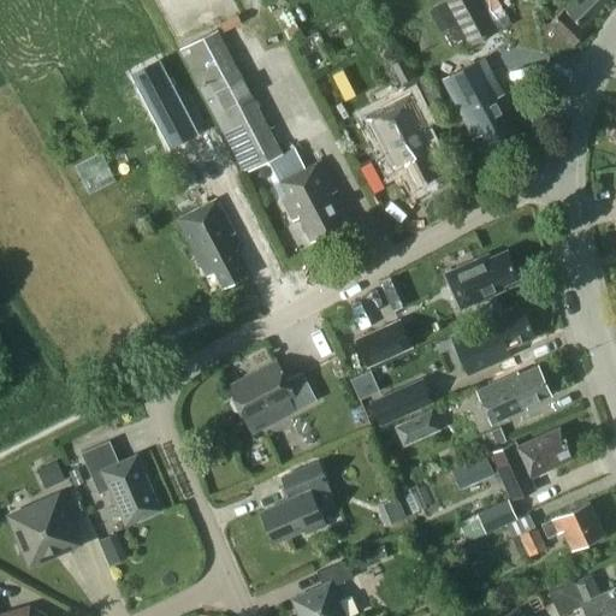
[(495,29),(478,0),(446,0),(445,1),(469,43),(495,29)]
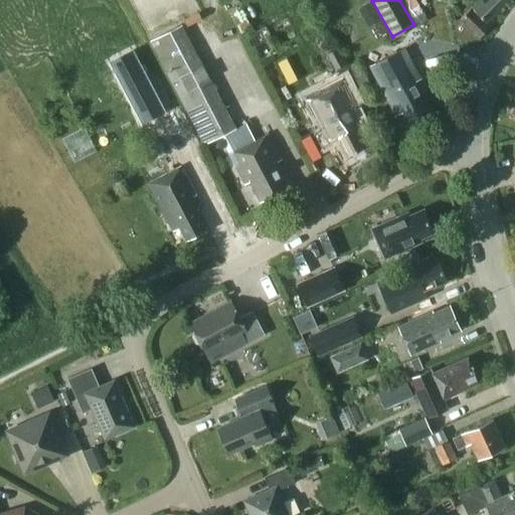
[(478,0),(459,19),(454,20),(458,40),(466,38),(468,37),(473,43),(490,26),(487,23),(509,0),(478,0)]
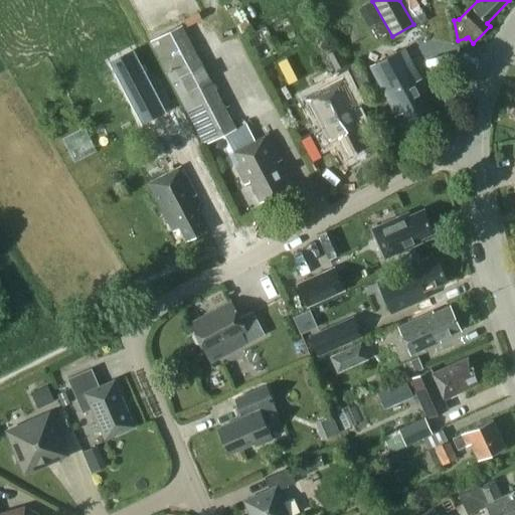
[(260,201),(289,186),(276,162),(282,160),(268,133),(253,140),(245,124),(234,129),(181,25),(149,42),(203,145),(219,137),(244,184),(249,182),(260,201)]
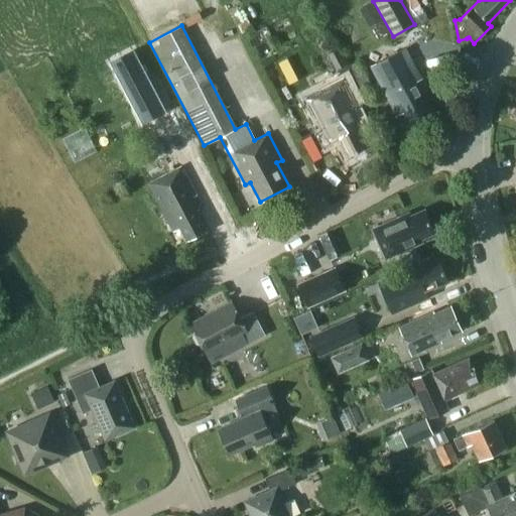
[(420,79),(404,48),(370,67),(396,115),(402,112),(409,124),(432,112),(416,81),(420,79)]
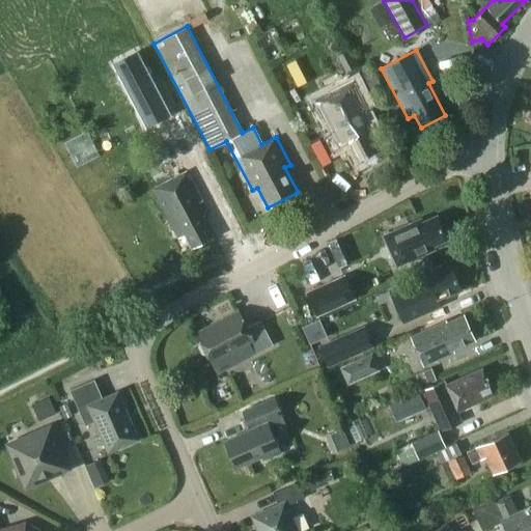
[(355,66),(346,51),(337,56),(345,71),(355,66)]
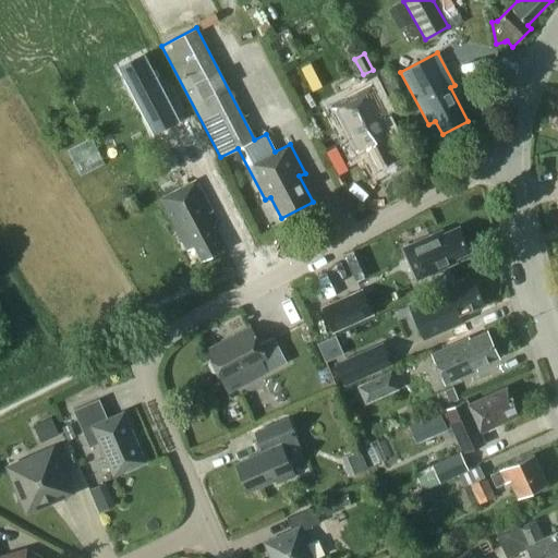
[(377,72),(390,97),(401,92),(388,67),(377,72)]
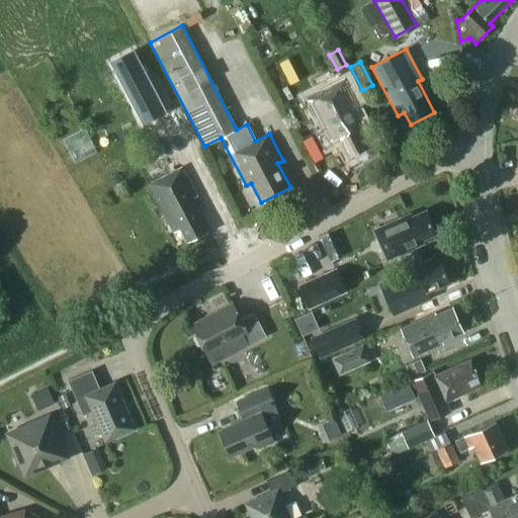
[(344,79),(334,83),(329,72),(312,81),(318,93),(307,98),(329,143),(340,138),(349,157),(366,148),(355,123),(359,121),(353,109),(358,107),(344,79)]
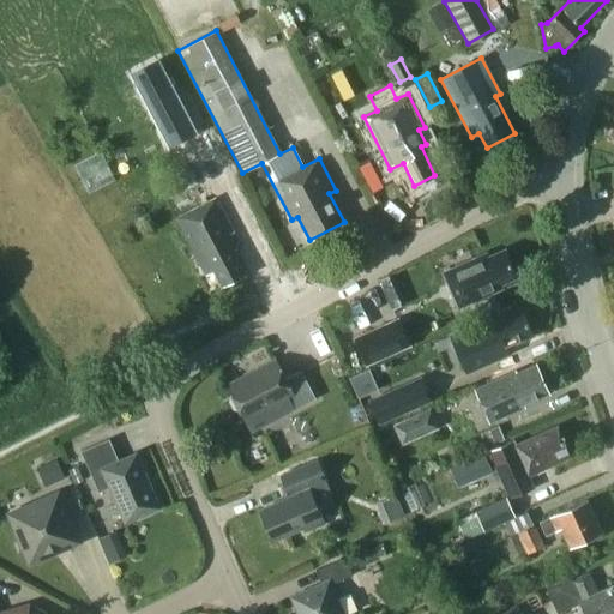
[(137,132),(185,107),(178,94),(130,119),(137,132)]
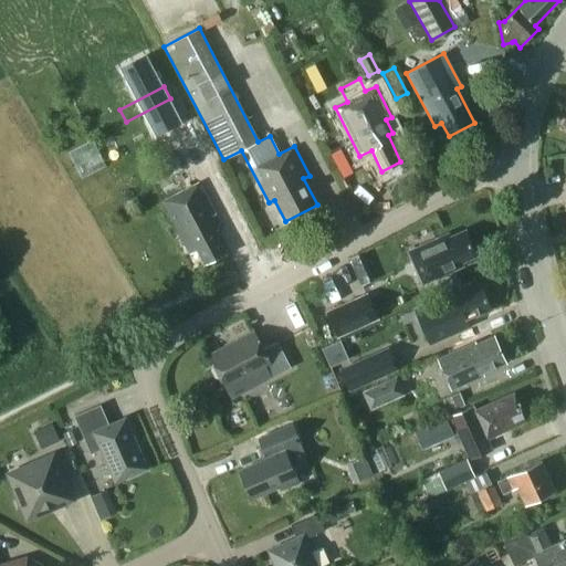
[(146,209),(161,201),(189,254),(197,250),(203,264),(227,252),(215,230),(218,229),(211,217),(216,215),(199,182),(195,185),(182,159),(134,185),(146,209)]
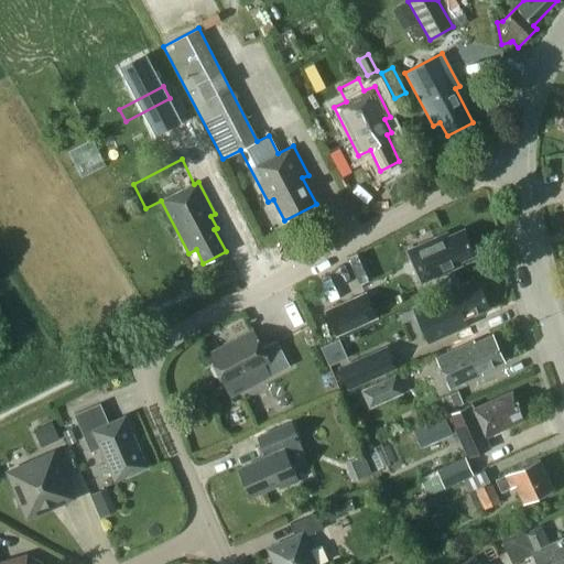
[(446,234),(408,251),(421,282),(459,264),(458,261),(474,253),(463,229),(447,237),(446,234)]
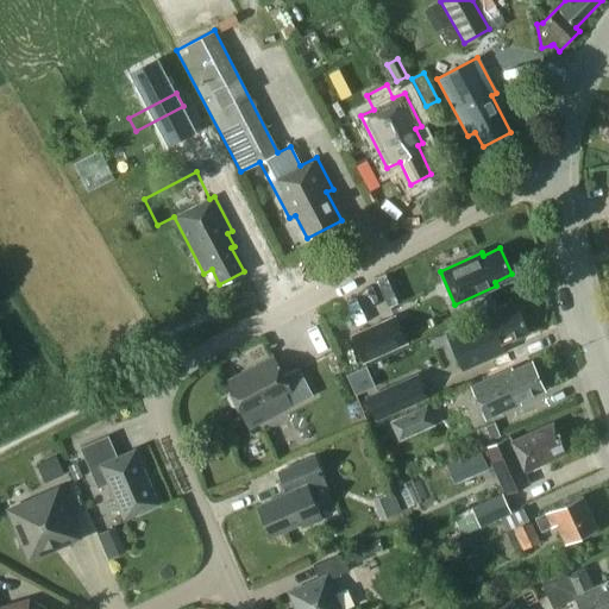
[(388,307),(402,301),(389,272),(375,278),(388,307)]
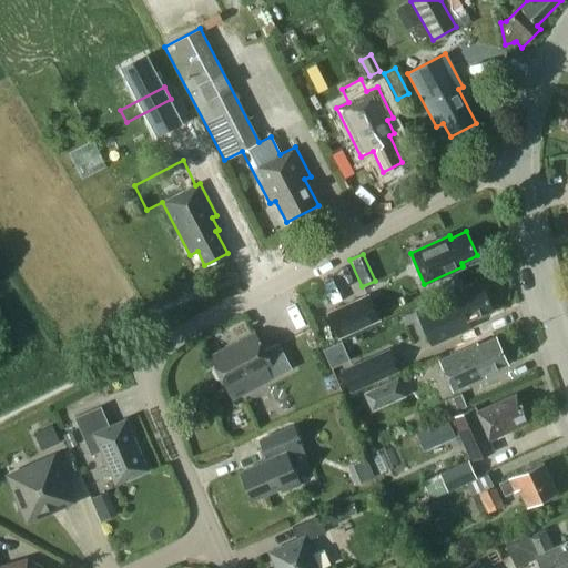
[(483,288),(474,292),(472,287),(416,312),(429,343),(470,324),(469,321),(493,310),(483,288)]
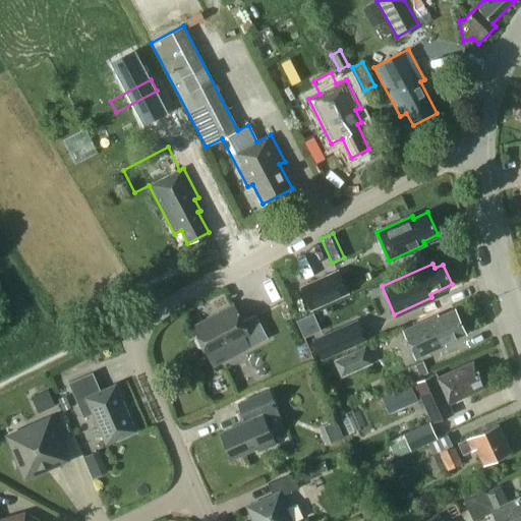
[(300,287),(310,313),(347,297),(337,271),(300,287)]
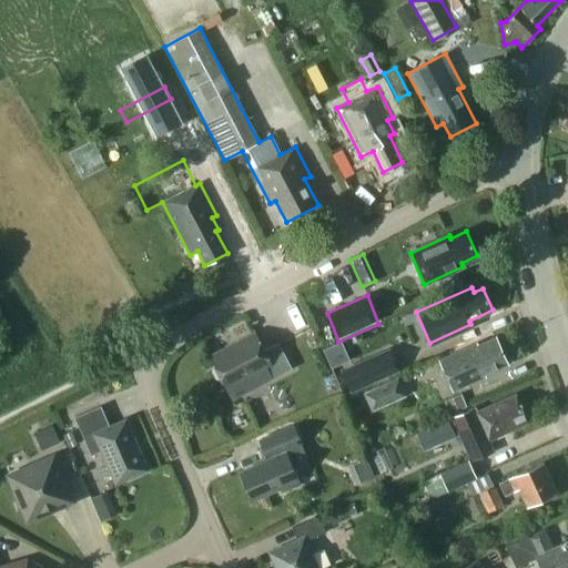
[(265,367),(272,378),(292,368),(279,343),(264,351),(255,334),(210,357),(232,399),(260,385),(254,373),(265,367)]
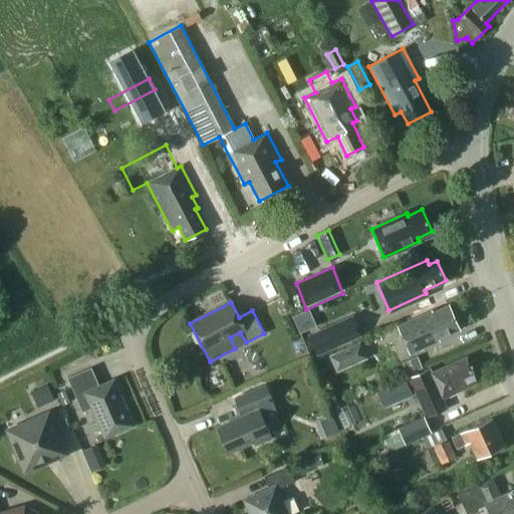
[(398,326),(410,353),(436,341),(438,338),(459,329),(448,305),(432,312),(431,310),(398,326)]
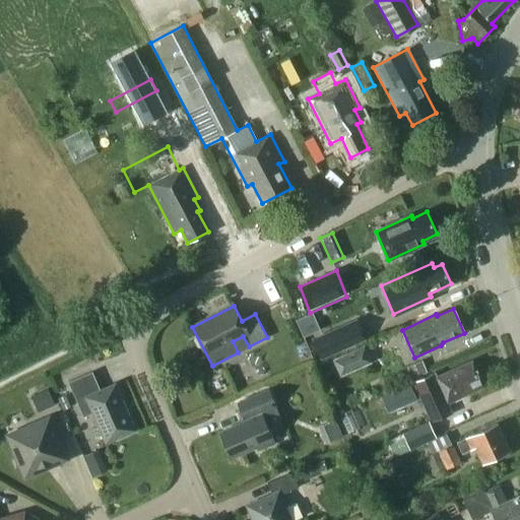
[(314,314),(297,321),(304,337),(320,330),(314,314)]
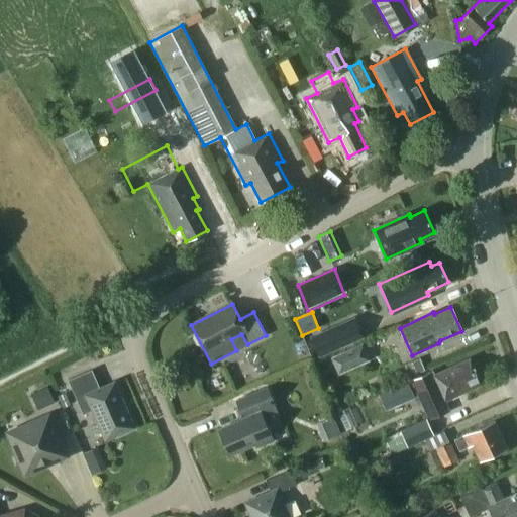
[(320,358),(364,337),(355,319),(311,340),(320,358)]
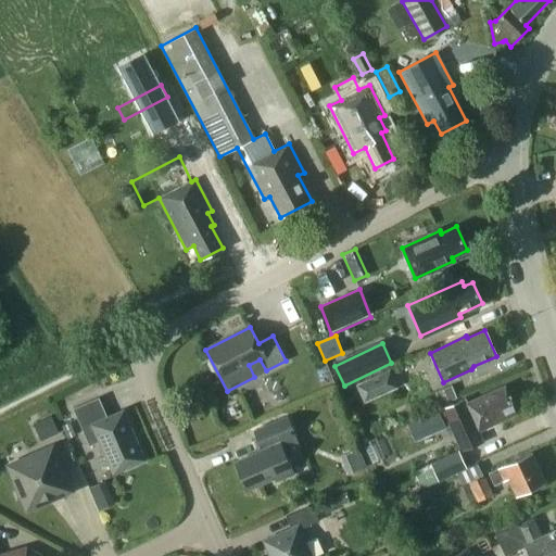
[(319,383),(329,379),(325,369),(315,374),(319,383)]
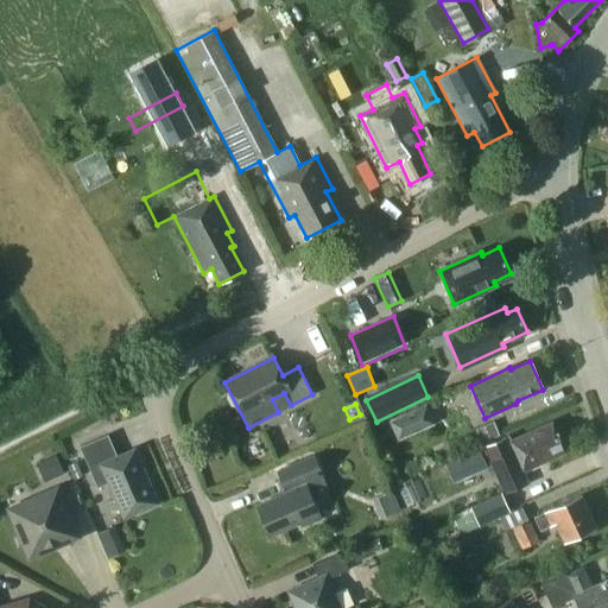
[(434,424),(425,405),(390,420),(398,439),(434,424)]
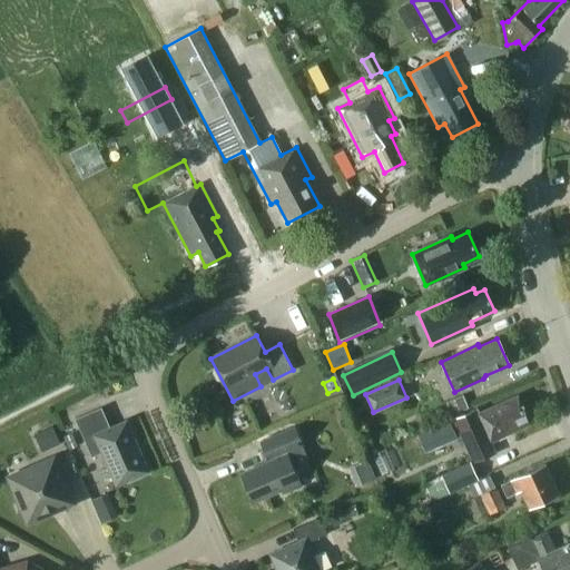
[(451,414),(468,408),(462,395),(445,402),(451,414)]
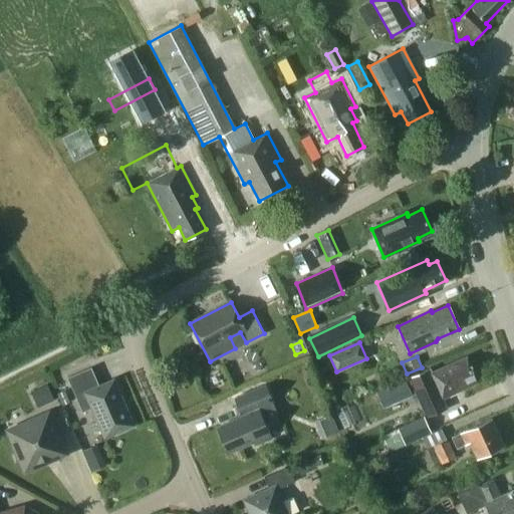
[(473,369),(466,356),(430,372),(429,368),(408,377),(426,417),(447,408),(442,398),(458,391),(457,390),(476,380),(471,370),(473,369)]
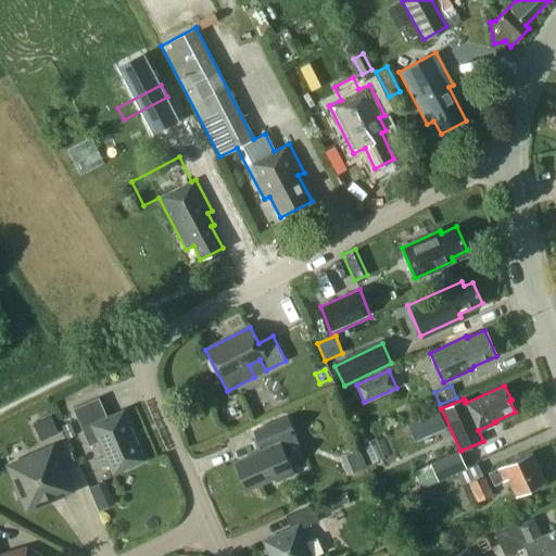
[(99,442),(113,474),(144,459),(123,409),(106,417),(99,397),(73,408),(89,446),(99,442)]
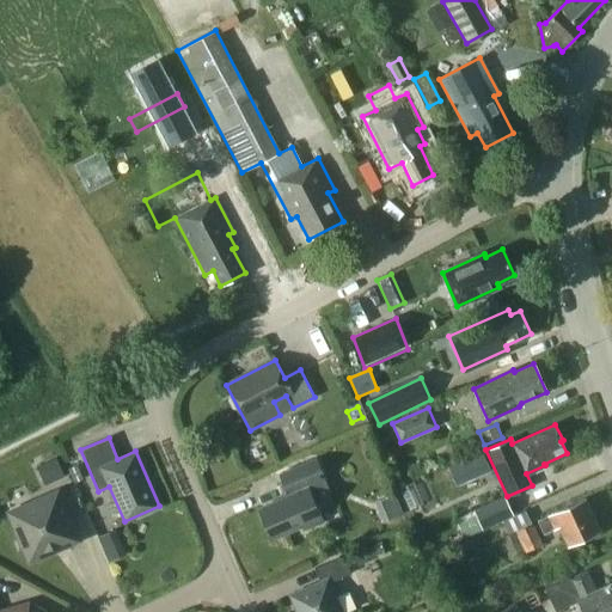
[(482,452),(459,461),(467,478),(489,469),(482,452)]
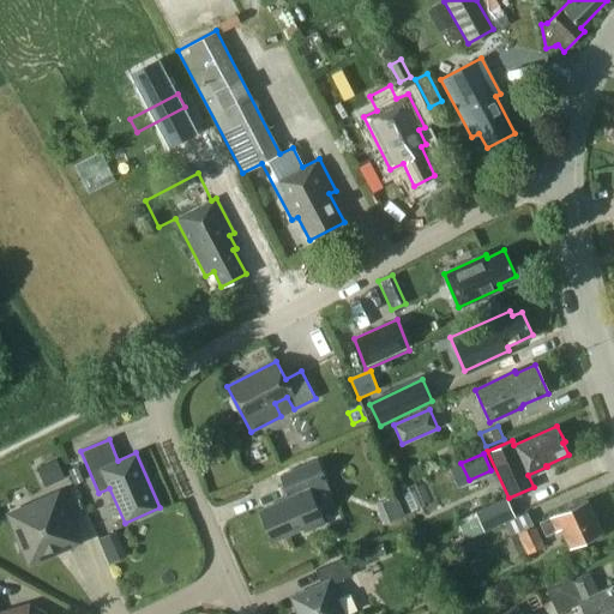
[(46,487),(64,479),(55,459),(37,467),(46,487)]
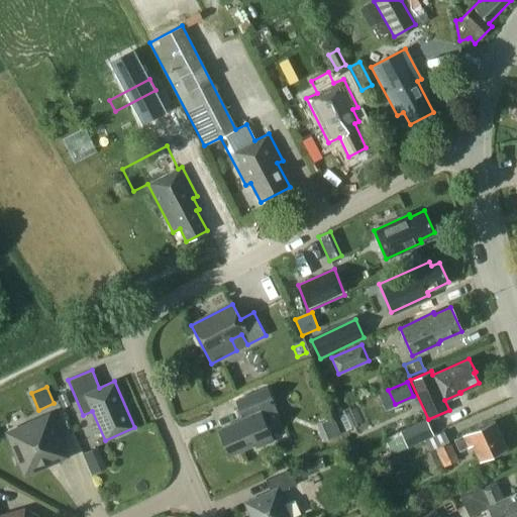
[(255,443),(256,446),(272,440),(263,419),(278,412),(267,388),(236,401),(244,419),(219,430),(230,454),(255,443)]
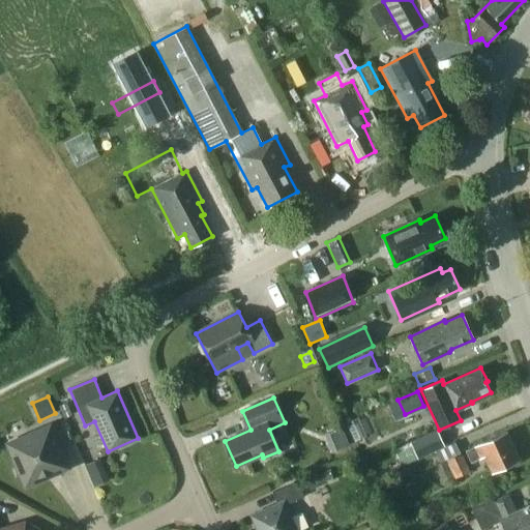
[(71,414),(66,402),(58,406),(64,417),(71,414)]
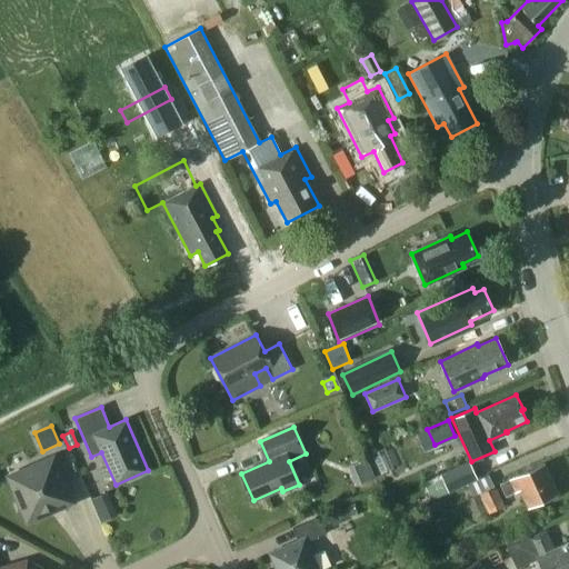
[(7,476),(27,522),(73,502),(53,456),(7,476)]
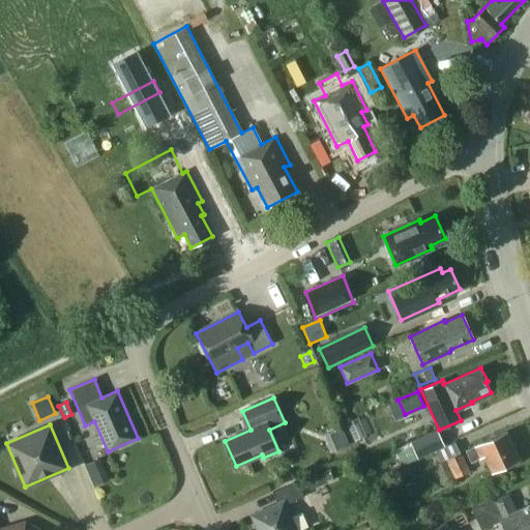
[(323,435),(331,452),(348,444),(341,427),(323,435)]
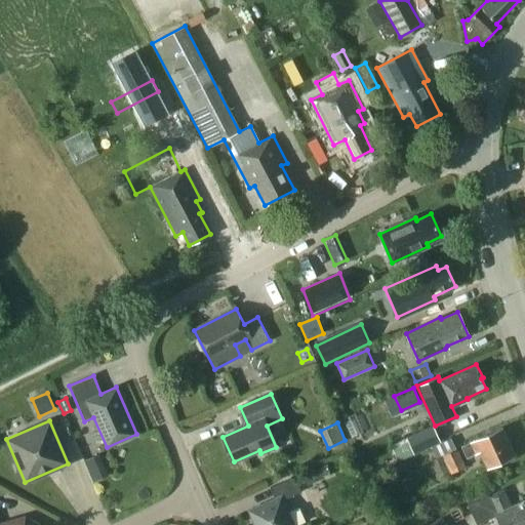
[(440,441),(432,425),(390,444),(398,460),(440,441)]
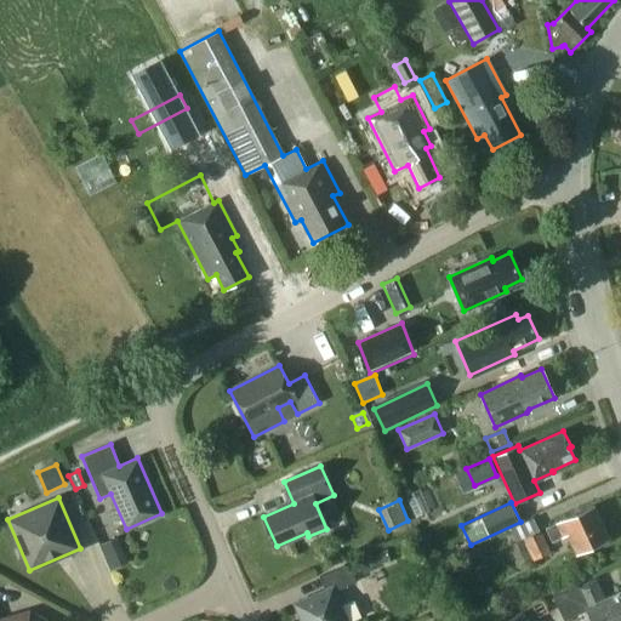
[(565,535),(575,554),(607,540),(592,506),(550,525),(556,540),(565,535)]
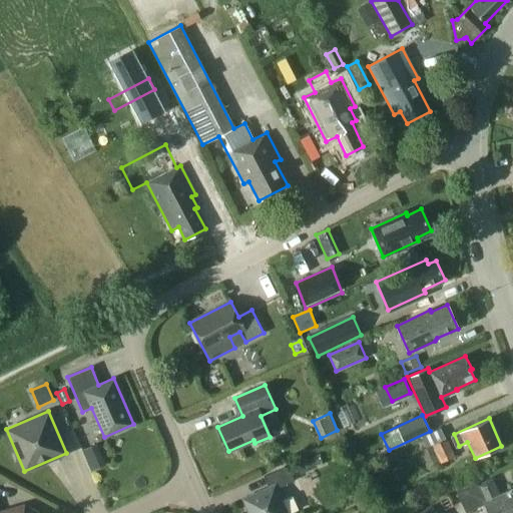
[(431,445),(439,462),(453,456),(440,429),(421,437),(426,448),(431,445)]
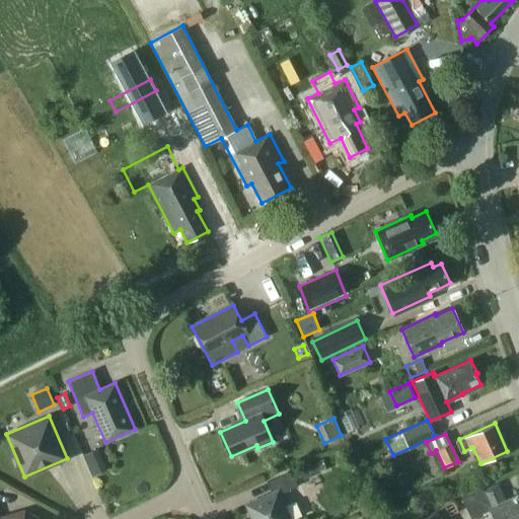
[(92,473),(106,469),(99,448),(86,452),(92,473)]
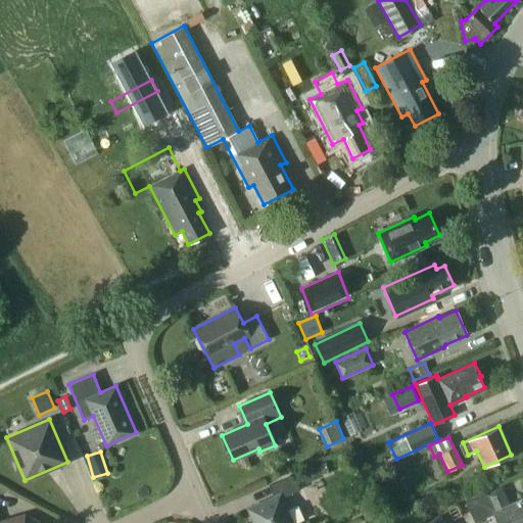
[(306,483),(314,480),(311,471),(302,474),(306,483)]
